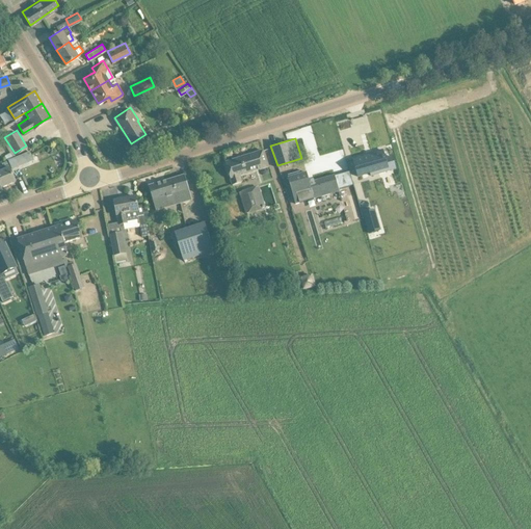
[(224,160),(231,182),(240,180),(239,174),(267,164),(262,149),(224,160)]
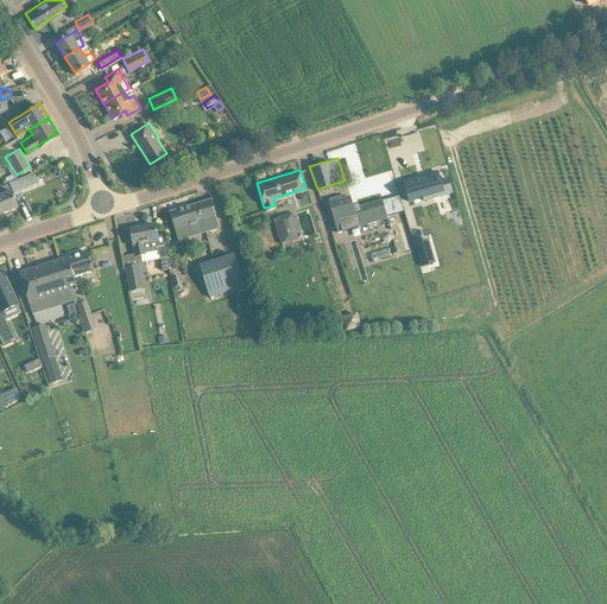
[(435,170),(402,179),(408,199),(422,195),(423,198),(442,192),(435,170)]
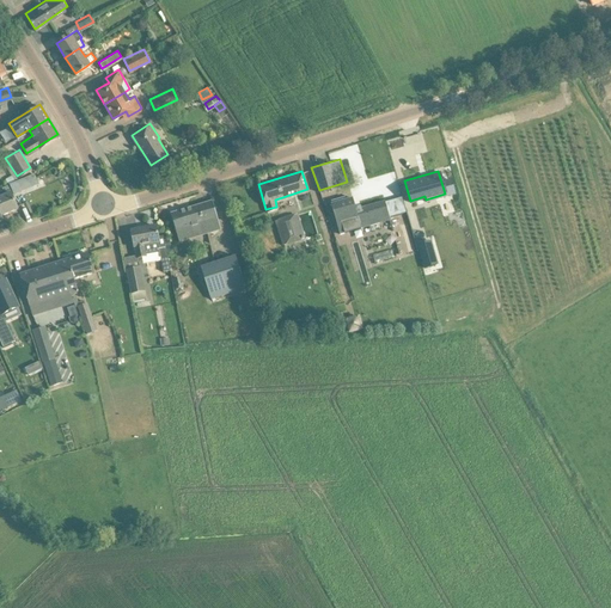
[(17,178),(8,182),(13,191),(22,189),(17,178)]
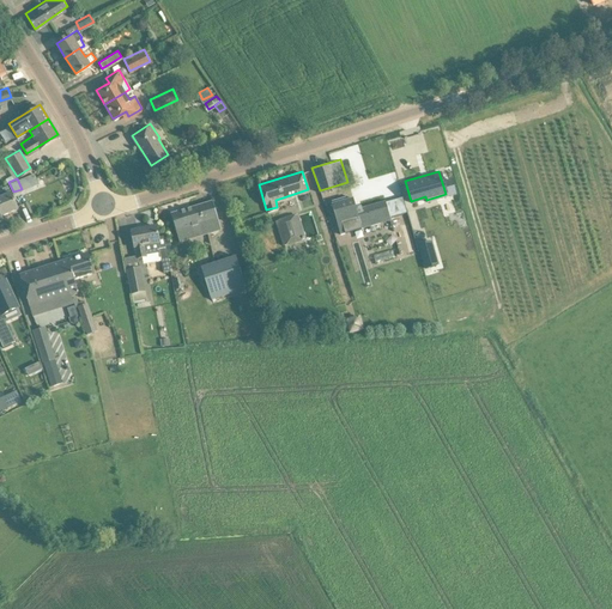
[(0,219),(2,218),(0,213),(17,207),(12,195),(10,190),(8,186),(0,189),(0,219)]
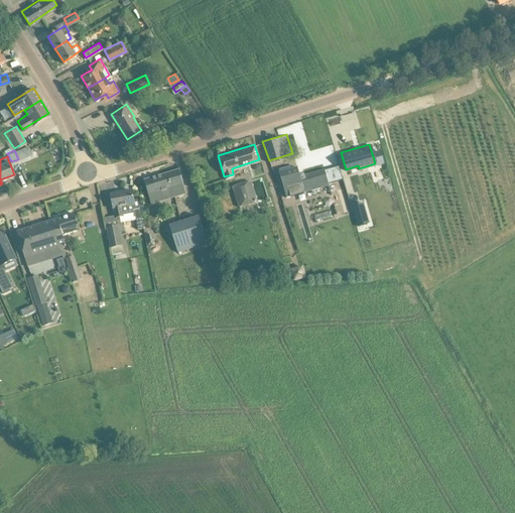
[(280,169),(278,170),(285,196),(328,183),(324,167),(298,174),(296,165),(291,166),(290,164),(279,167),(280,169)]
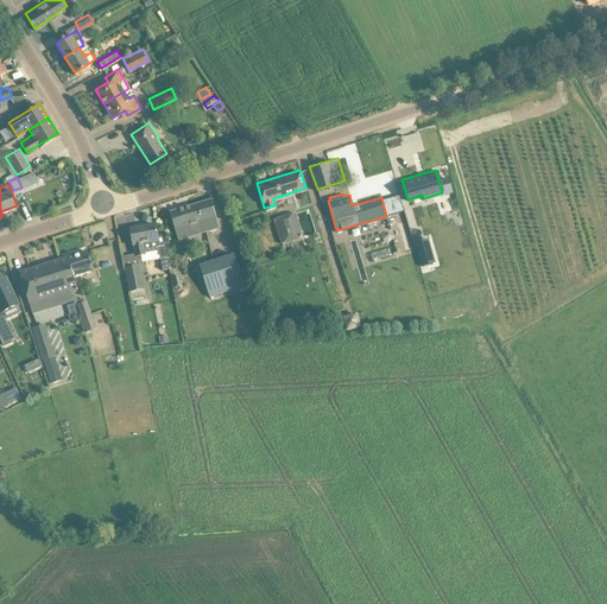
[(169,210),(172,221),(177,236),(217,226),(209,198),(169,210)]
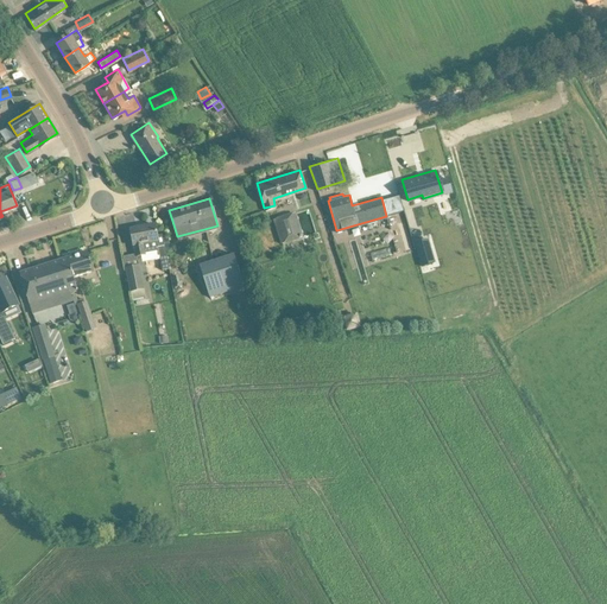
[(274,216),(279,228),(283,240),(295,236),(288,213),(274,216)]
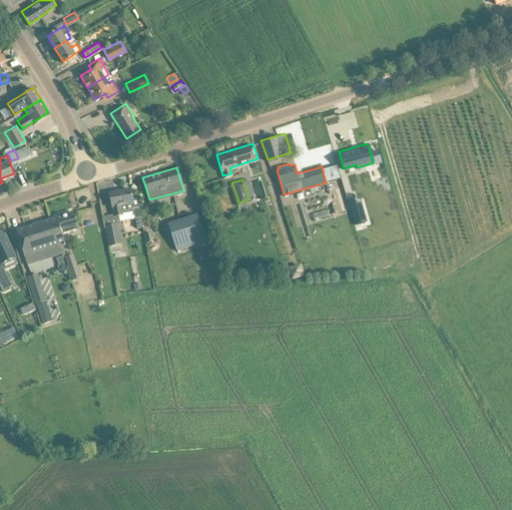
[(133,213),(139,212),(136,196),(131,196),(130,187),(109,191),(113,214),(121,213),(121,211),(132,209),(133,213)]
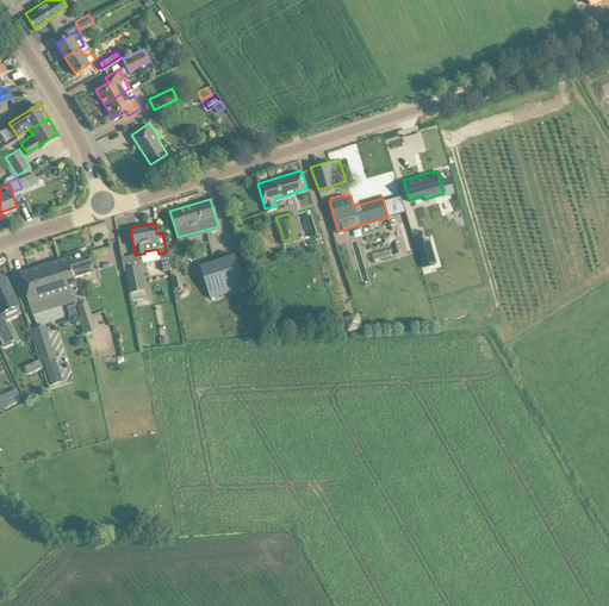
[(427,241),(415,244),(421,268),(434,264),(427,241)]
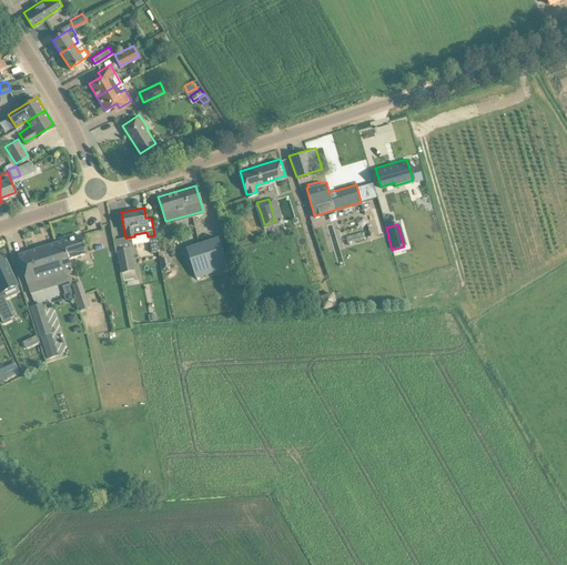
[(18,253),(27,283),(71,269),(68,258),(87,251),(81,233),(18,253)]
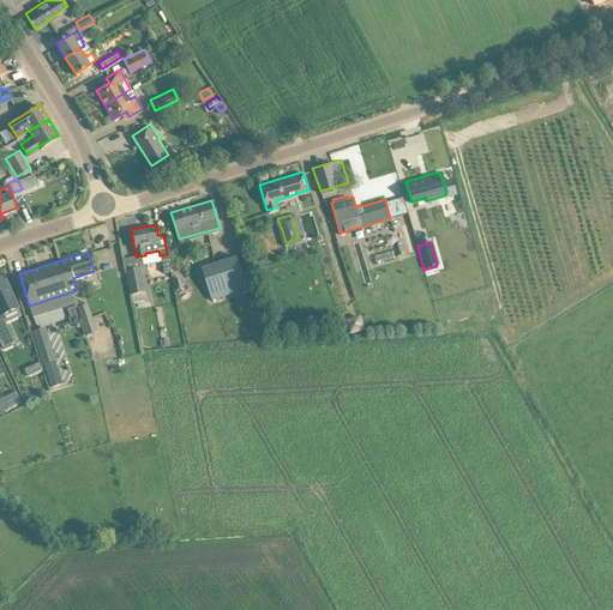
[(235,254),(214,260),(200,265),(212,297),(244,288),(246,287),(235,254)]
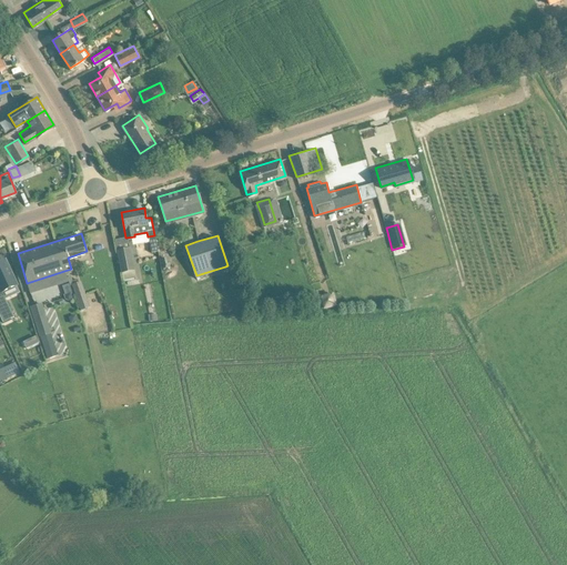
[(133,268),(129,245),(115,249),(121,271),(133,268)]
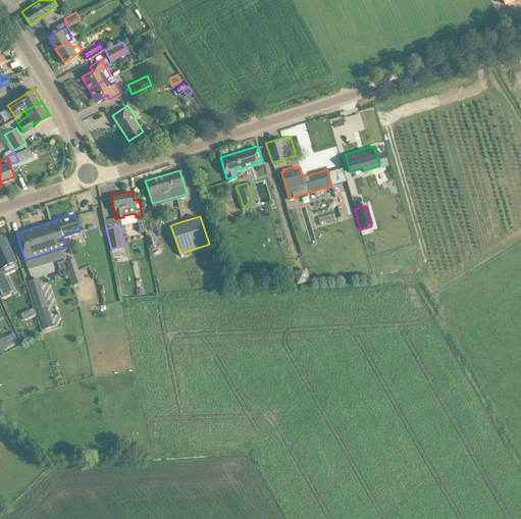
[(0,292),(1,295),(12,290),(1,266),(14,260),(3,237),(0,238),(0,292)]
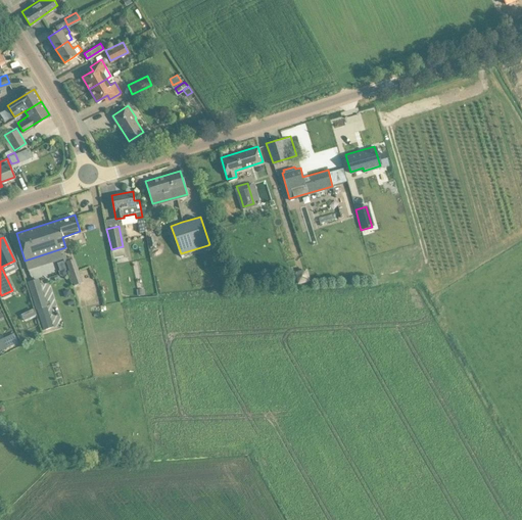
[(80,282),(72,257),(65,260),(74,284),(80,282)]
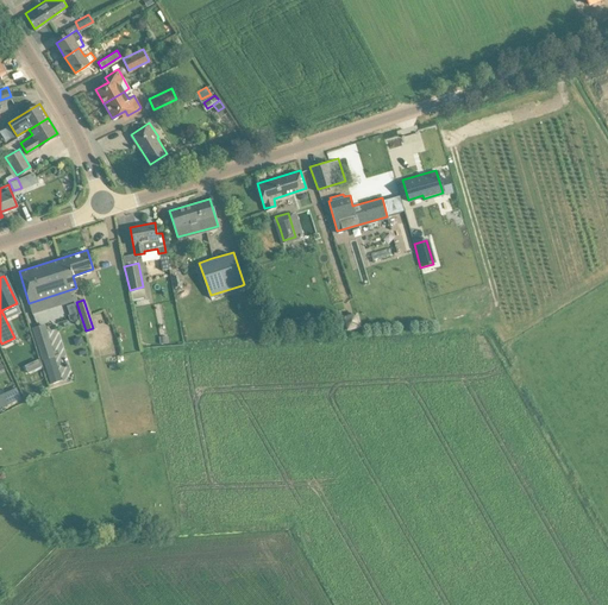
[(32,327),(42,358),(54,354),(44,323),(32,327)]
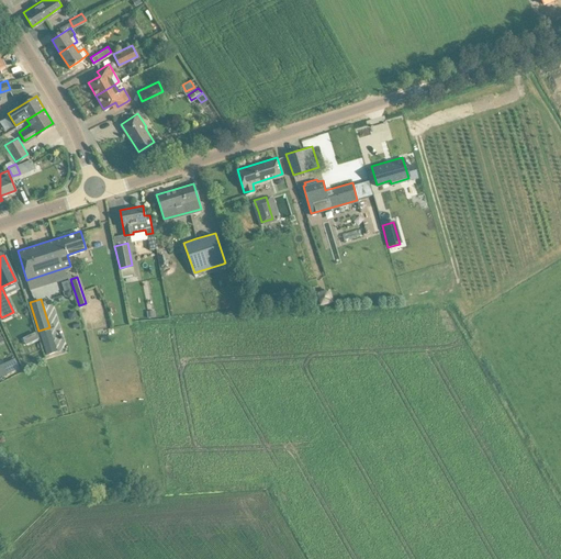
[(29,334),(31,341),(37,337),(34,331),(29,334)]
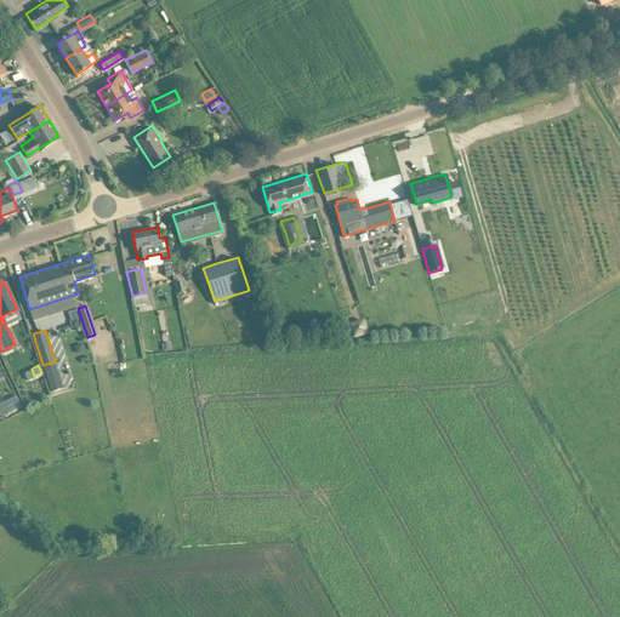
[(58,375),(47,378),(51,389),(62,386),(58,375)]
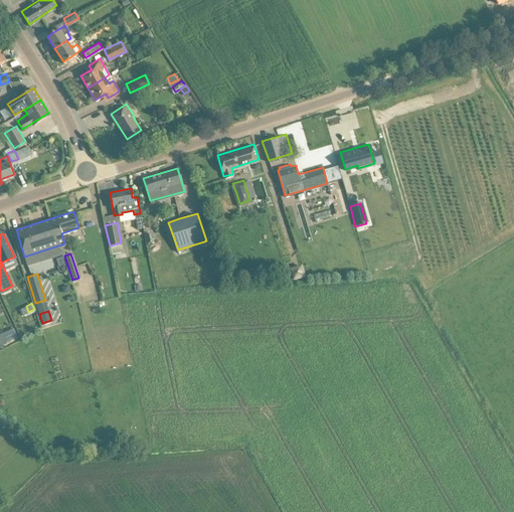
[(4,332),(7,339),(17,335),(13,328),(4,332)]
